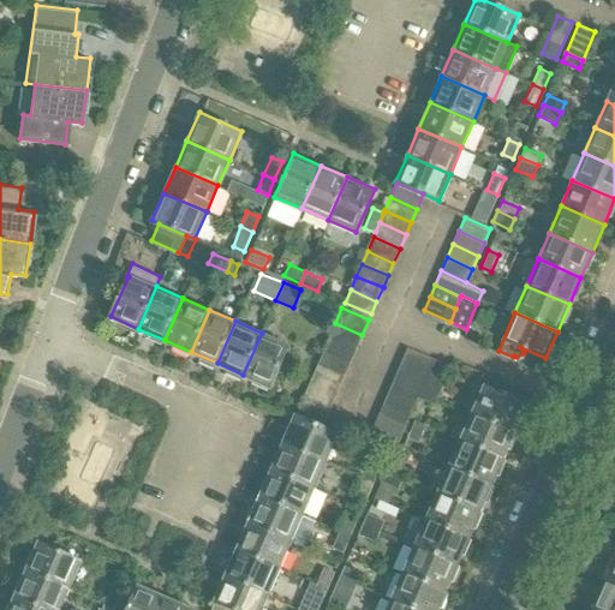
[(329,336),(357,347),(362,335),(335,323),(329,336)]
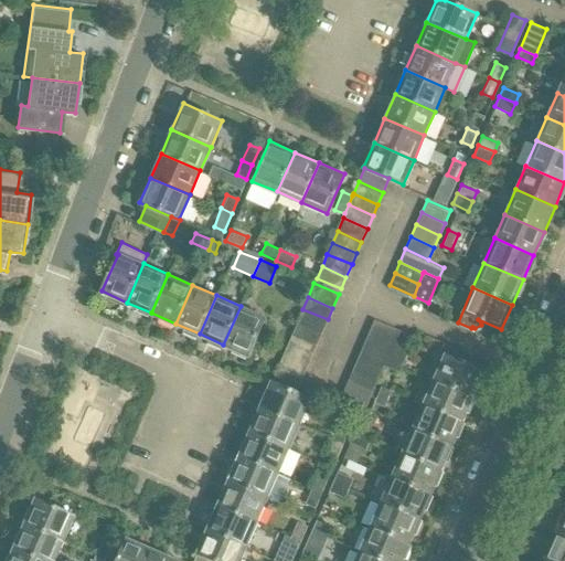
[(248,356),(265,317),(241,306),(223,345),(248,356)]
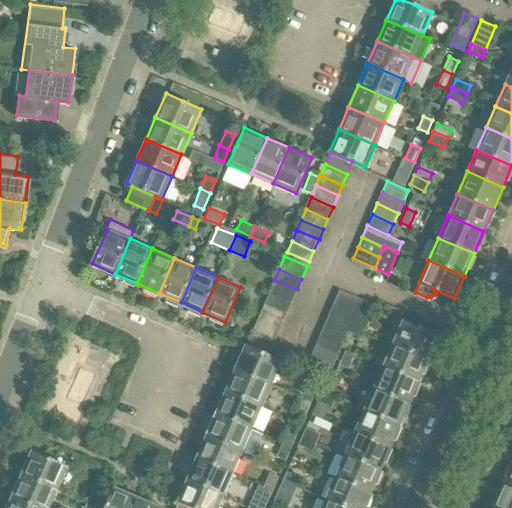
[(270,290),(292,300),(297,289),(274,280),(270,290)]
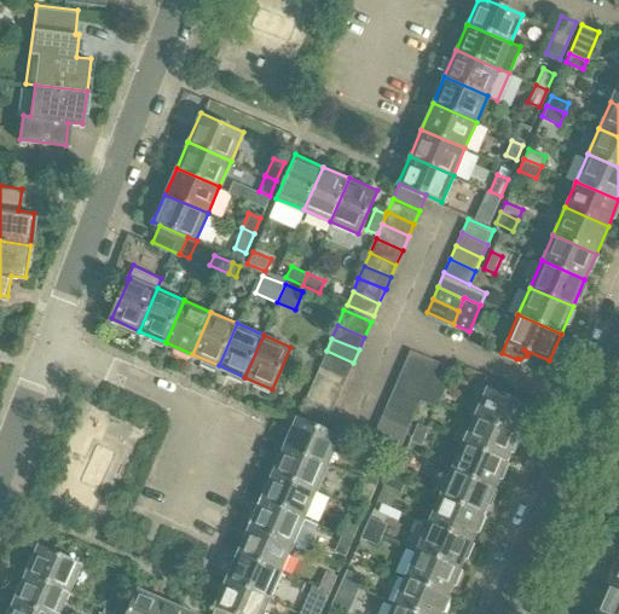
[(411,349),(405,363),(431,375),(438,360),(411,349)]
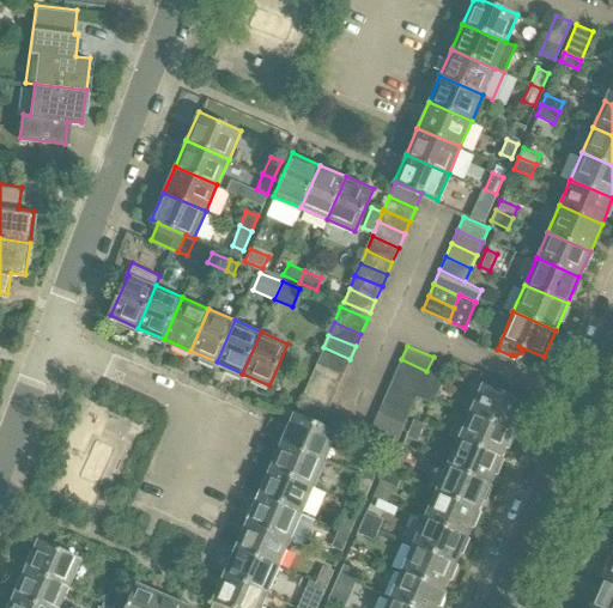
[(317,360),(344,374),(350,359),(323,347),(317,360)]
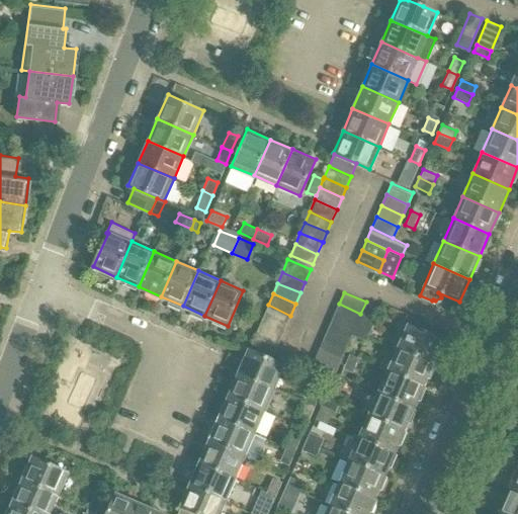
[(366,302),(360,314),(356,324),(355,326),(369,332),(379,308),(366,302)]
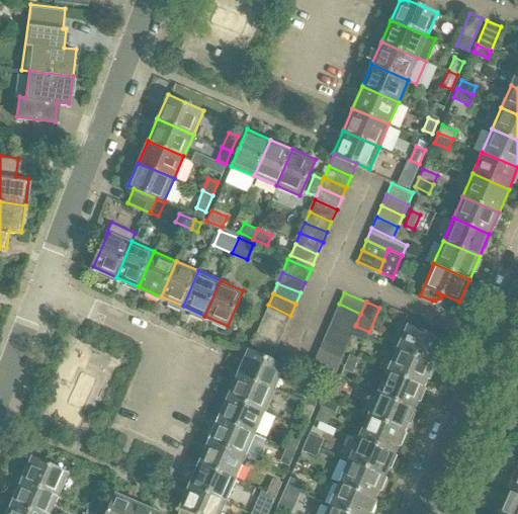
[(339,304),(335,315),(356,324),(360,314),(339,304)]
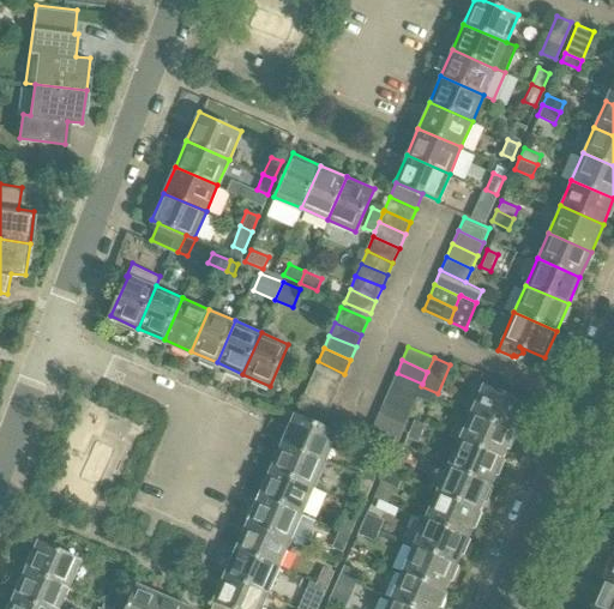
[(312,374),(339,386),(344,374),(318,361),(312,374)]
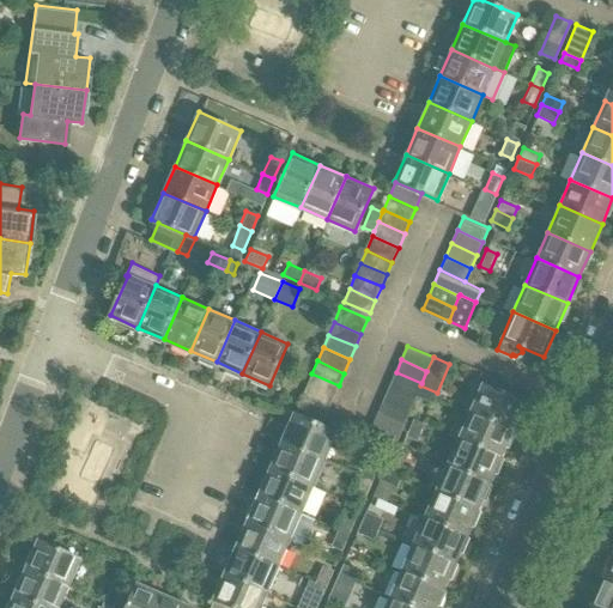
[(481,384),(469,412),(513,431),(526,401),(507,393),(511,382),(492,374),(492,376),(480,370),(478,382),(481,384)]
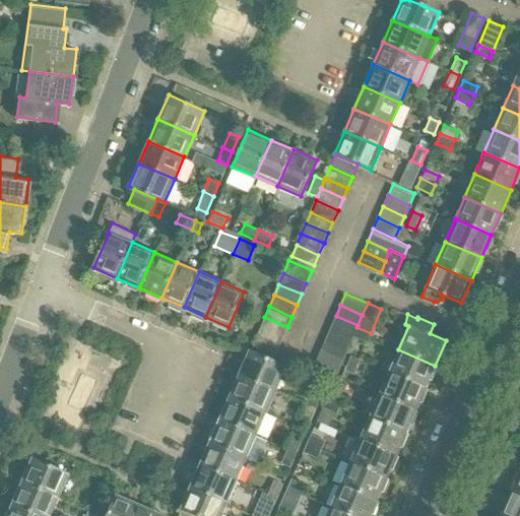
[(331,327),(351,337),(352,335),(367,341),(371,333),(356,327),(358,325),(336,316),(331,327)]
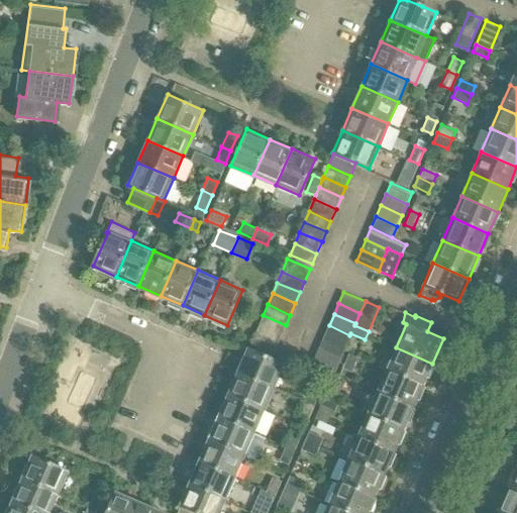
[(257,327),(281,336),(286,325),(263,315),(257,327)]
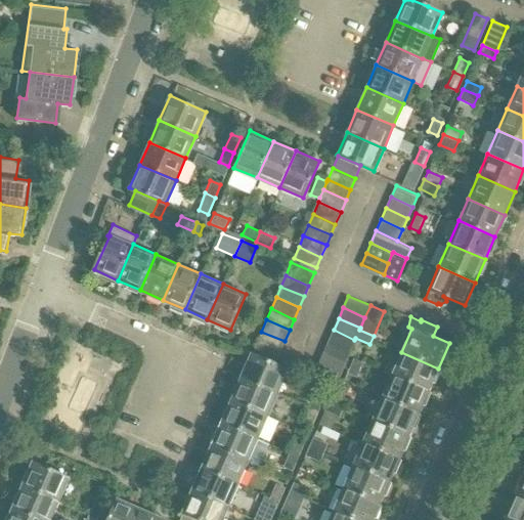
[(323,352),(345,361),(354,340),(334,330),(323,352)]
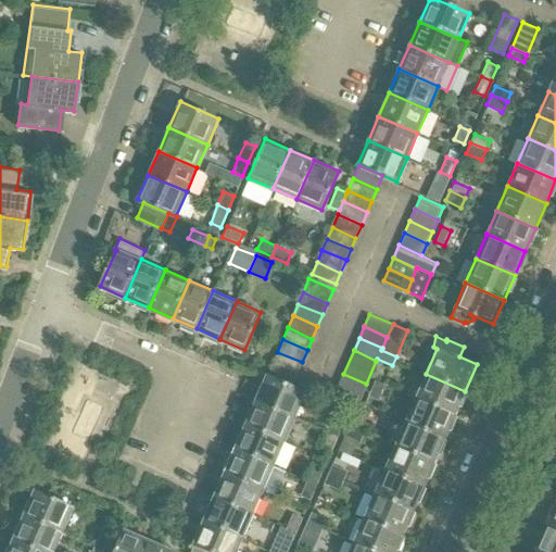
[(273,364),(297,374),(302,362),(277,352),(273,364)]
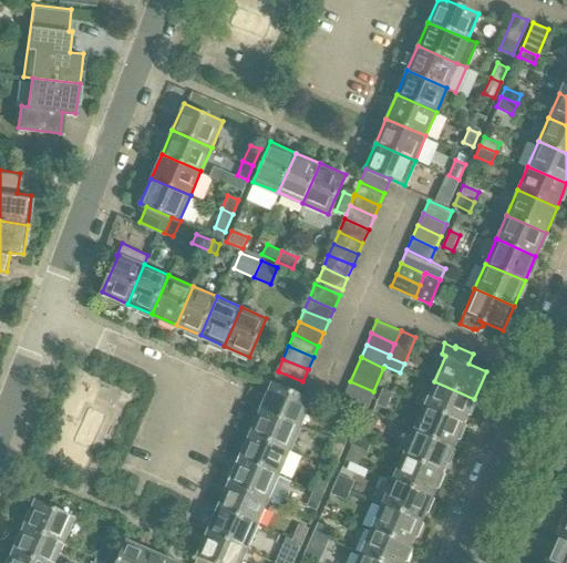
[(302,381),(278,371),(274,381),(298,392),(302,381)]
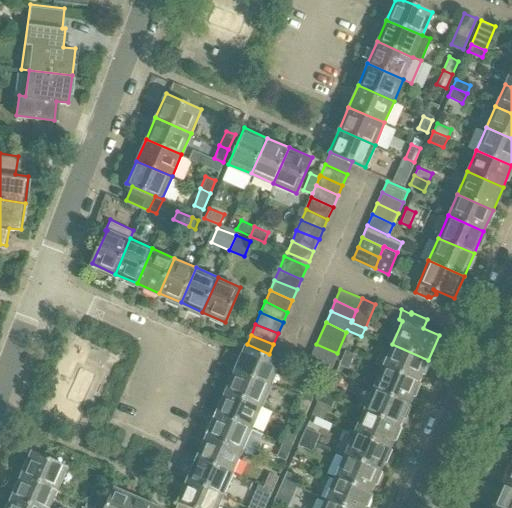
[(269,354),(247,344),(246,344),(235,369),(271,385),(282,360),(269,354)]
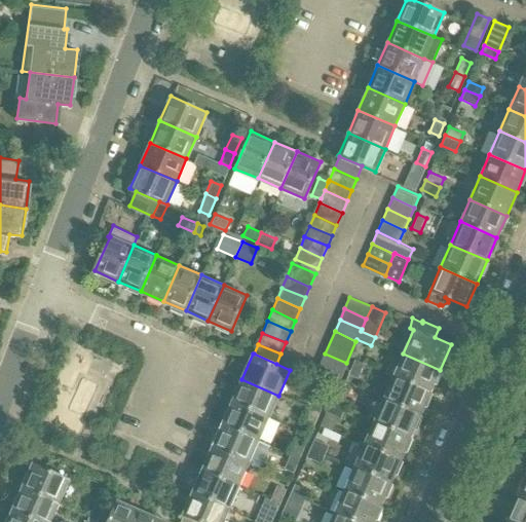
[(320,365),(341,375),(346,363),(325,353),(320,365)]
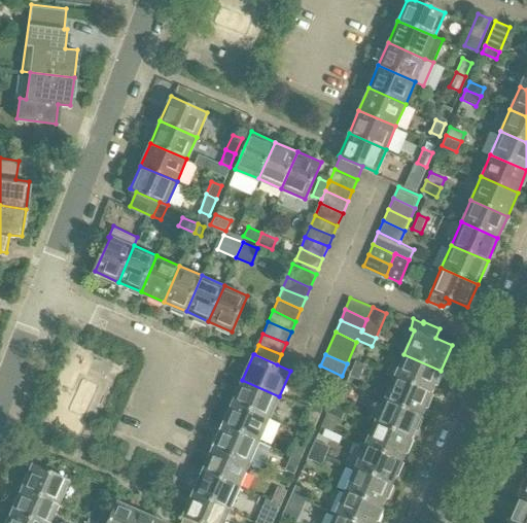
[(390,364),(387,372),(394,375),(431,392),(441,371),(403,354),(397,368),(390,364)]
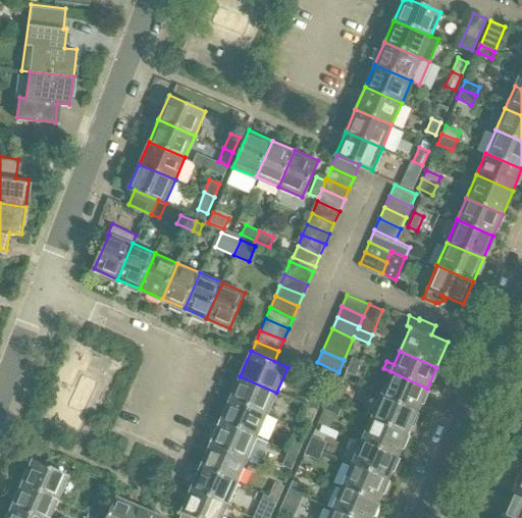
[(352,355),(346,370),(355,374),(362,359),(352,355)]
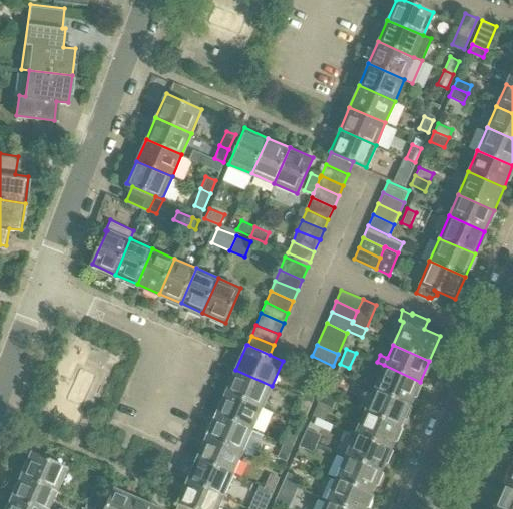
[(308,366),(329,375),(333,366),(312,356),(308,366)]
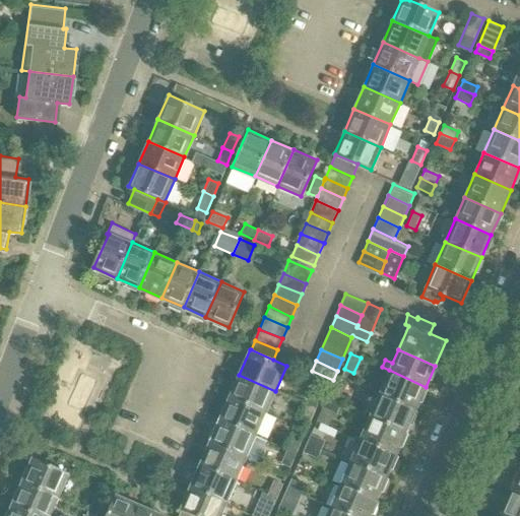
[(389,370),(379,394),(415,410),(426,387),(389,370)]
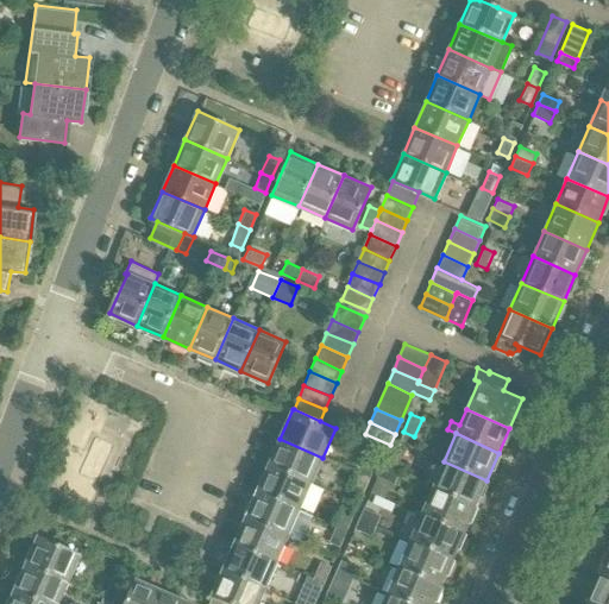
[(322,458),(280,439),(269,465),(312,484),(322,458)]
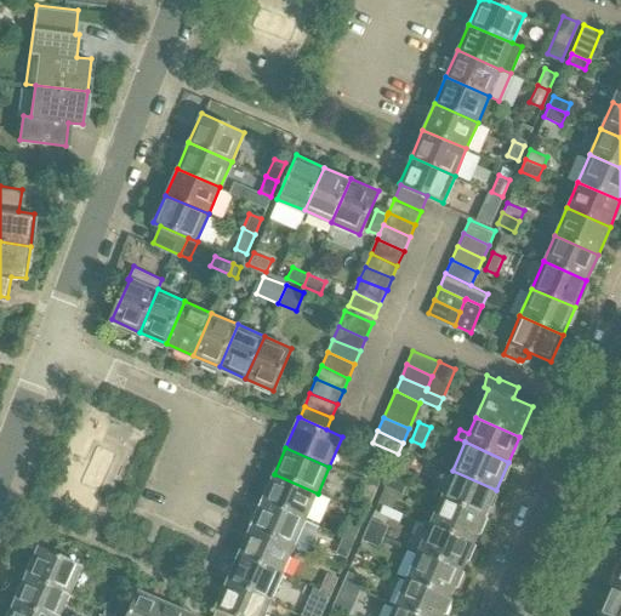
[(389,474),(406,482),(411,471),(394,462),(389,474)]
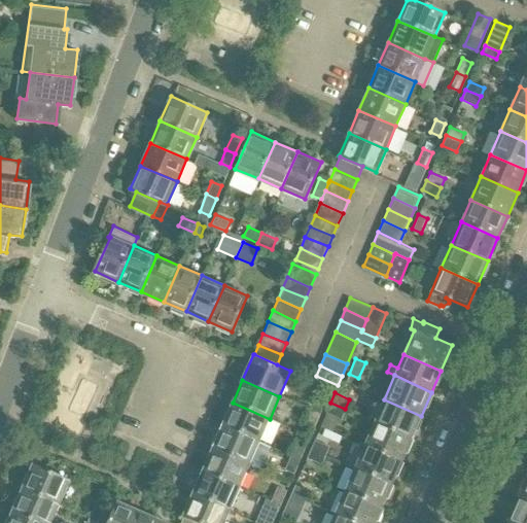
[(310,410),(319,414),(326,397),(317,393),(310,410)]
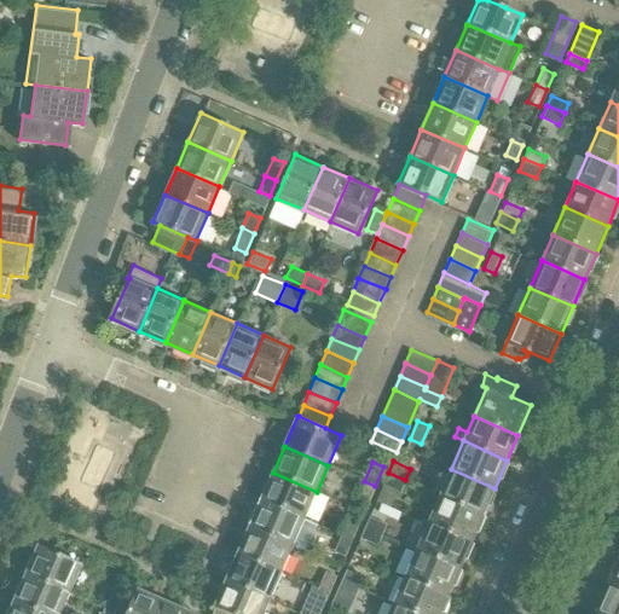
[(451,469),(440,496),(482,515),(495,488),(451,469)]
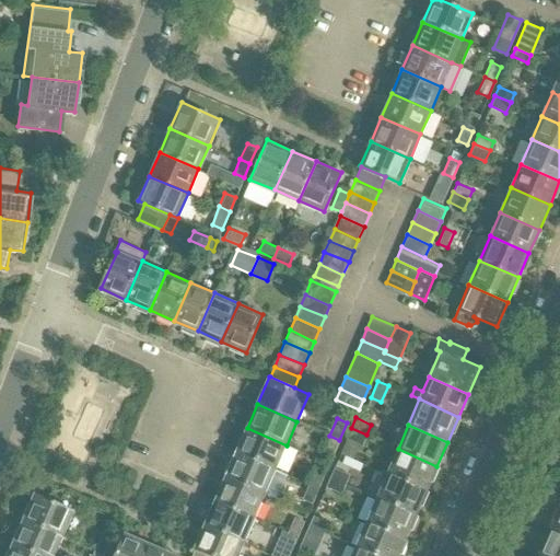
[(287,446),(247,428),(236,453),(276,470),(287,446)]
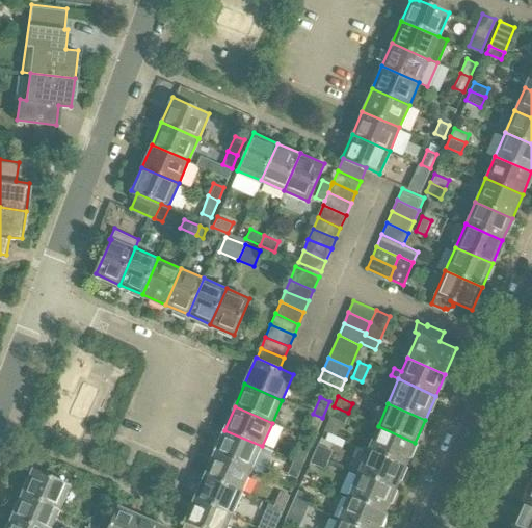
[(348,413),(334,406),(329,415),(344,421),(348,413)]
